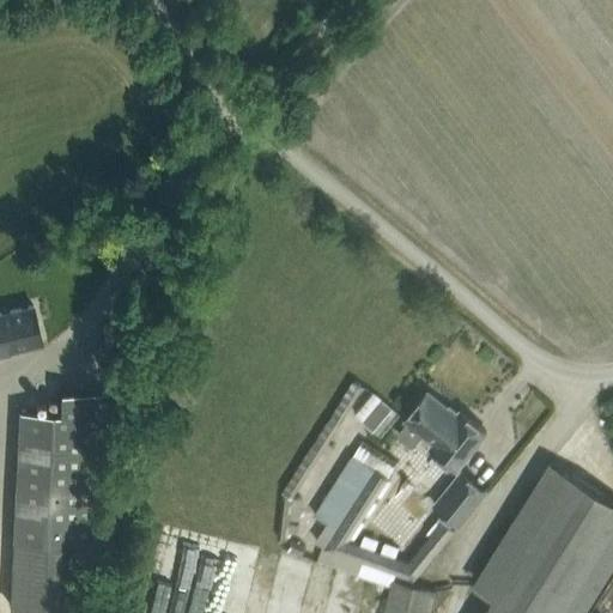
[(144,266),(133,281),(145,290),(156,274),(144,266)]
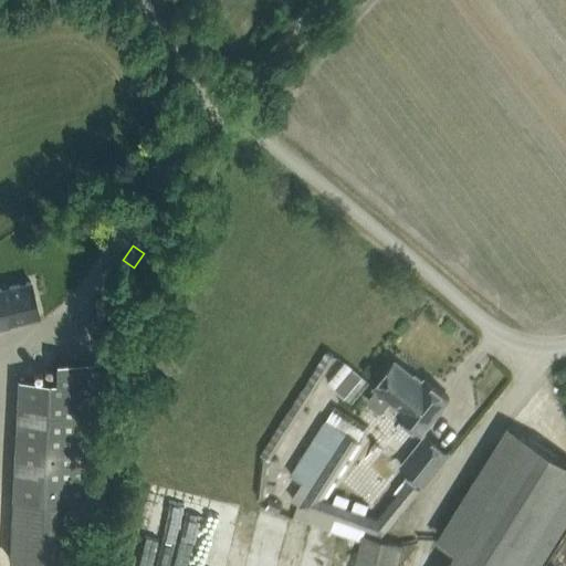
[(0,287),(0,322),(38,314),(31,281),(0,287)]
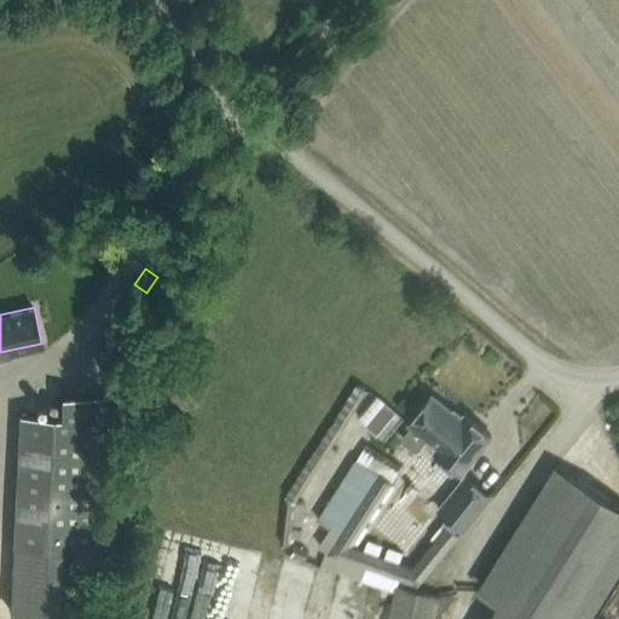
[(356,385),(284,496),(293,501),(365,391),(356,385)]
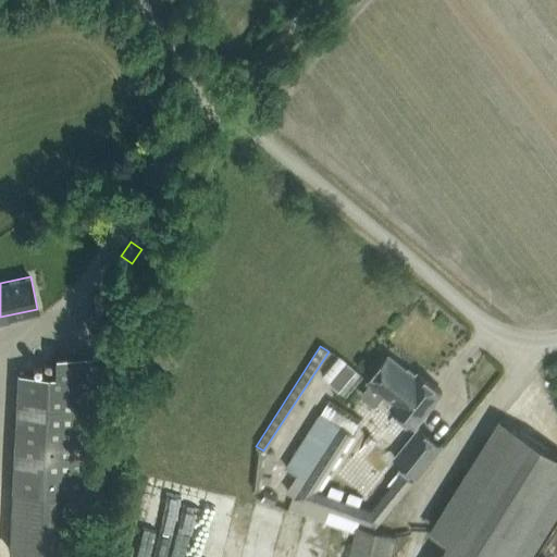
[(97,356),(78,355),(54,354),(54,372),(16,371),(13,487),(21,487),(19,556),(69,556),(72,490),(91,491),(97,356)]
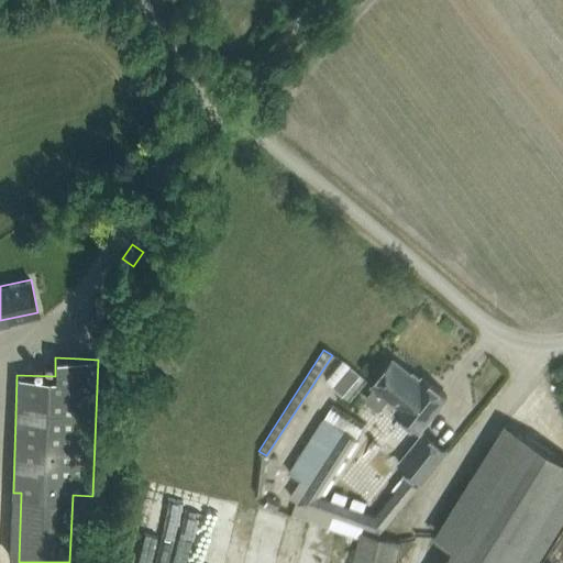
[(374,387),(365,397),(366,401),(375,409),(379,409),(386,401),(388,398),(398,406),(396,409),(395,411),(419,431),(432,414),(446,397),(422,377),(419,381),(393,360),(372,385),(374,387)]
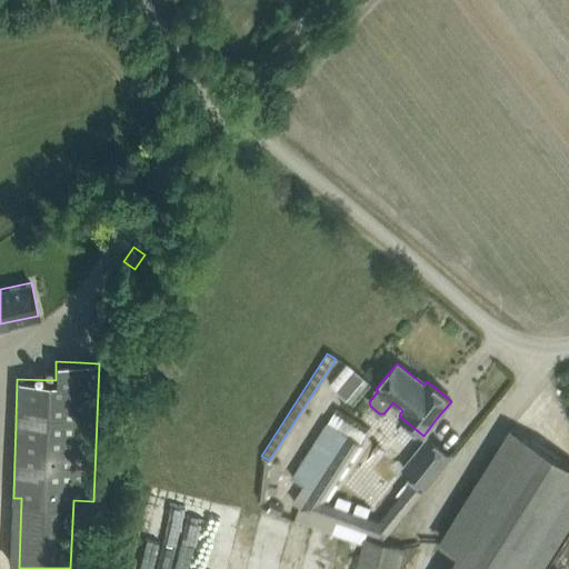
[(328,422),(291,478),(312,491),(302,508),(383,537),(421,489),(410,480),(395,501),(379,520),(370,518),(323,500),(359,442),(328,422)]
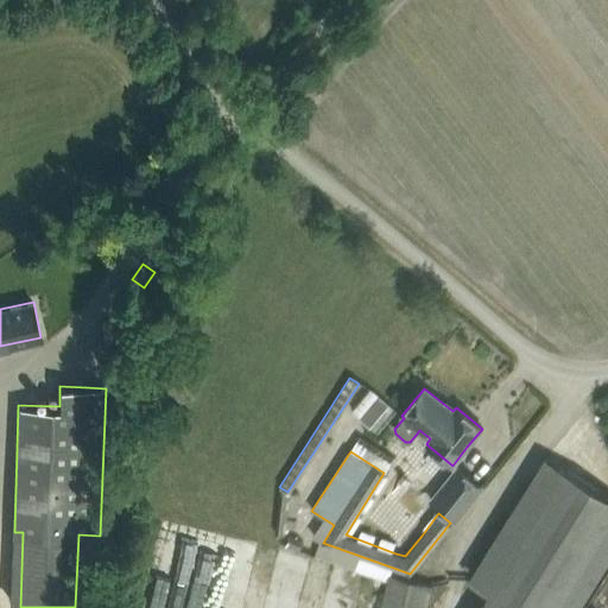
[(480,607),(577,607),(607,559),(607,501),(546,458),(470,580),(491,591),(480,607)]
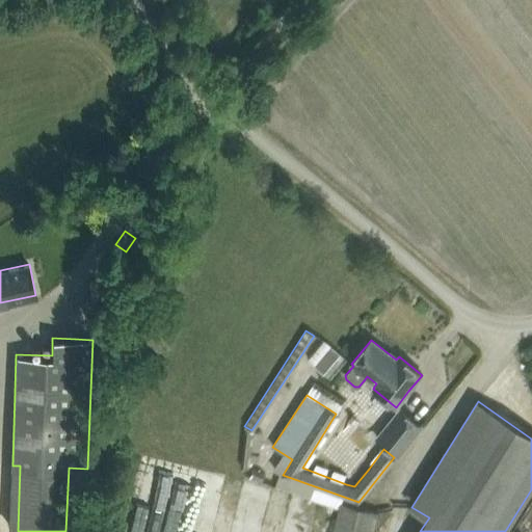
[(376,439),(396,455),(420,426),(399,409),(376,439)]
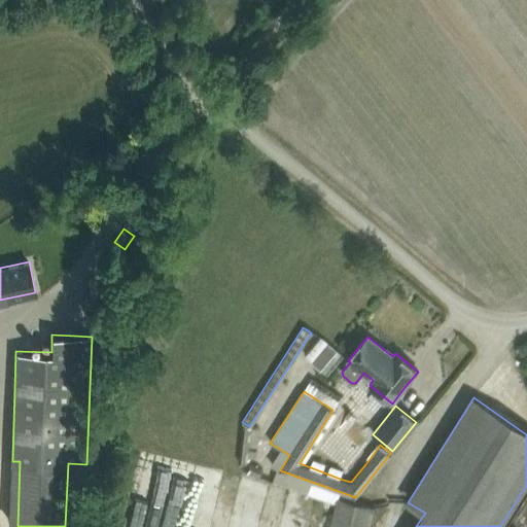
[(242,427),(238,463),(247,463),(249,441),(251,428),(249,428),(242,427)]
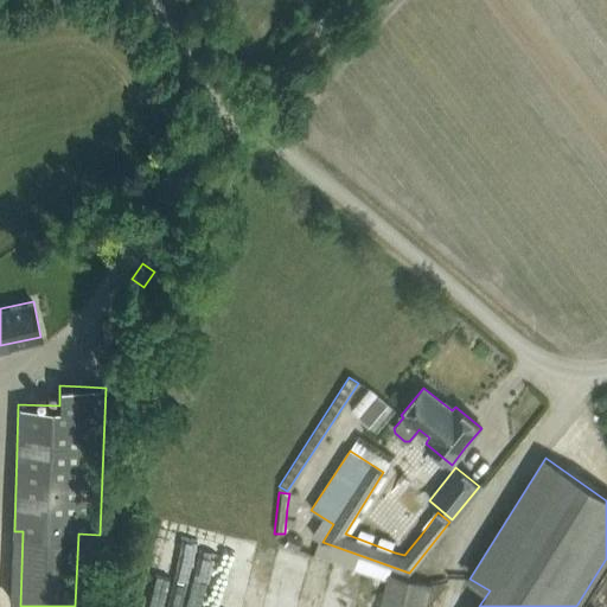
[(288,535),(285,544),(299,549),(302,540),(288,535)]
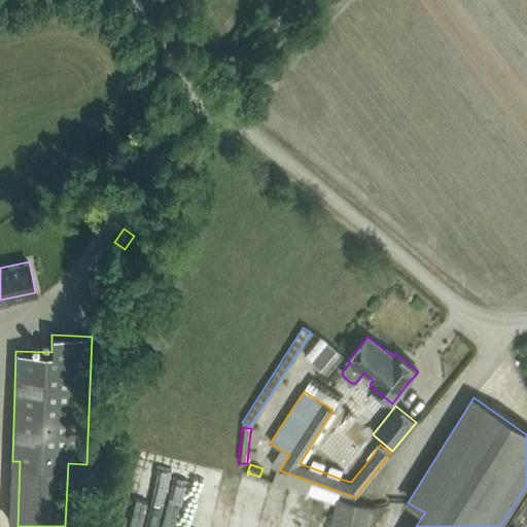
[(338,498),(329,526),(369,526),(374,507),(338,498)]
